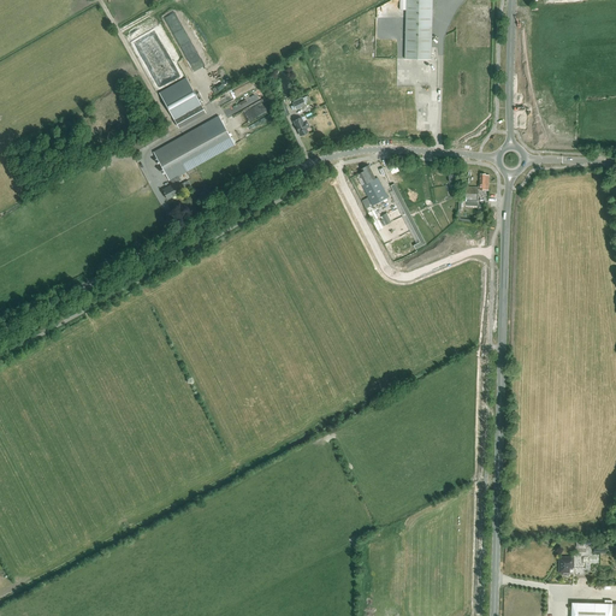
[(432,0),(406,0),(404,59),(431,59),(432,0)]
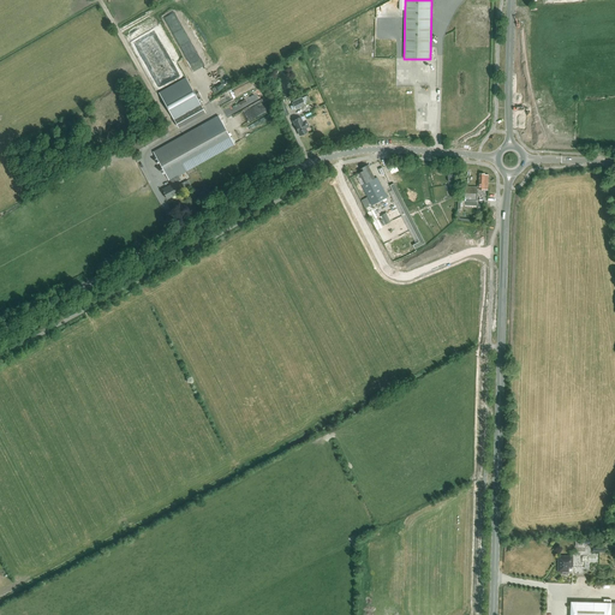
[(175,11),(165,16),(169,27),(181,22),(175,11)]
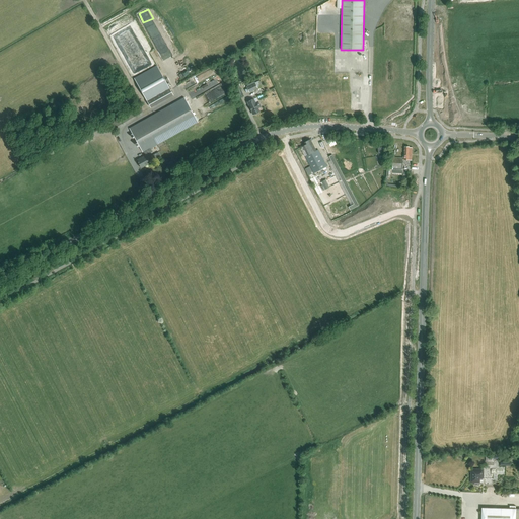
[(172,94),(157,66),(134,79),(150,106),(172,94)]
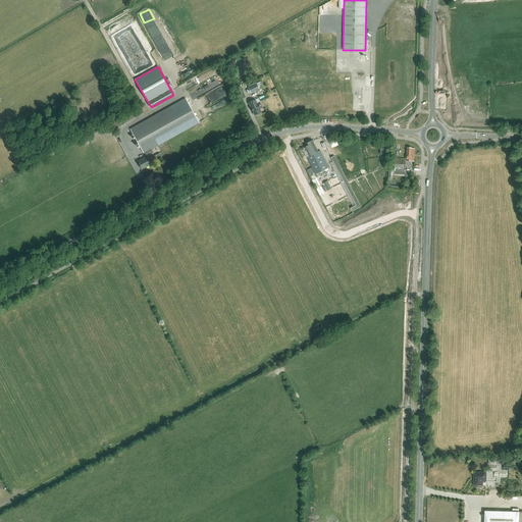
[(198,83),(217,71),(215,68),(196,80),(198,83)]
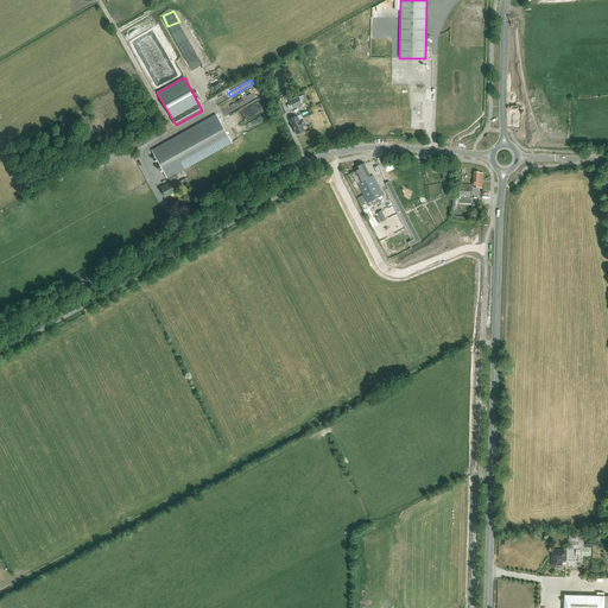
[(245,106),(248,105),(245,97),(223,107),(222,107),(227,116),(241,109),(240,106),(244,103),(245,106)]
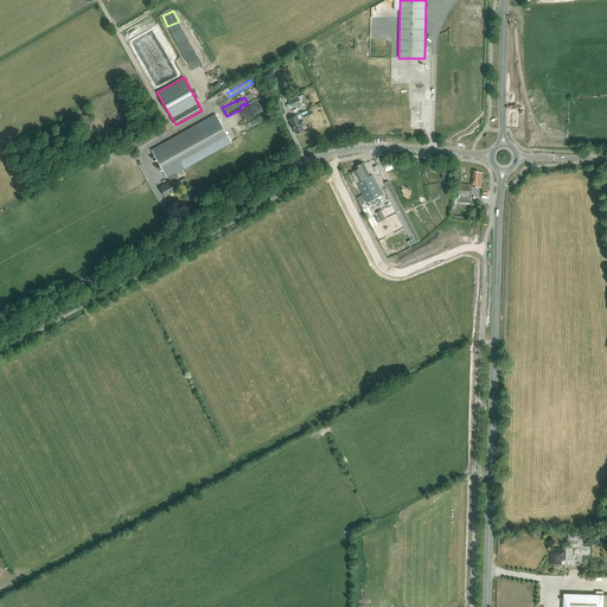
[(301,102),(298,97),(288,101),(291,107),(301,102)]
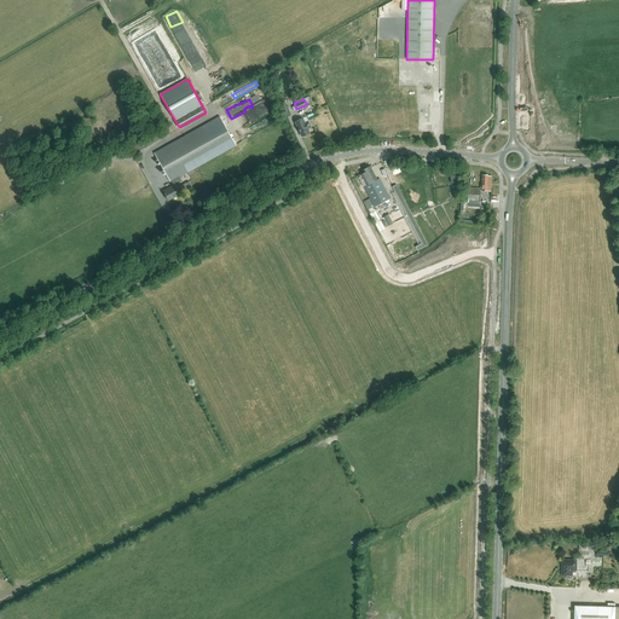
[(279,103),(283,111),(287,117),(291,115),(284,100),(279,103)]
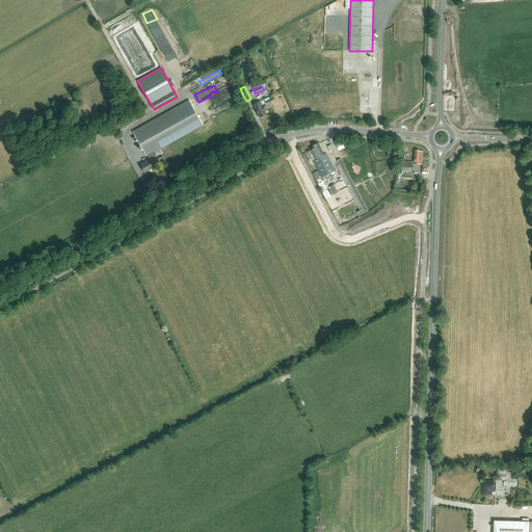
[(267,109),(265,104),(263,100),(254,105),(259,117),(261,116),(262,117),(264,116),(264,114),(266,114),(264,111),(267,109)]
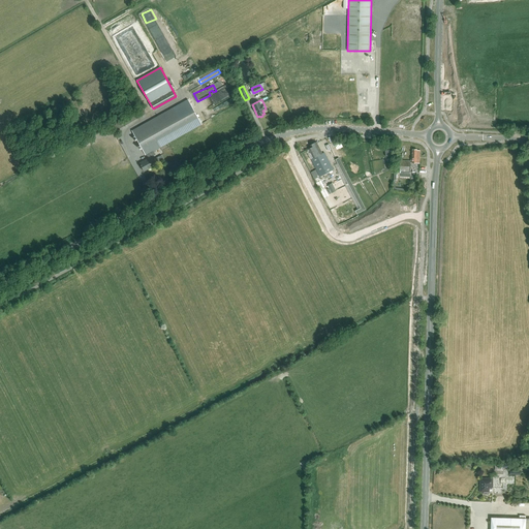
[(148,158),(139,163),(144,170),(156,164),(152,156),(155,155),(153,151),(201,123),(196,114),(184,121),(176,106),(132,131),(146,155),(148,158)]
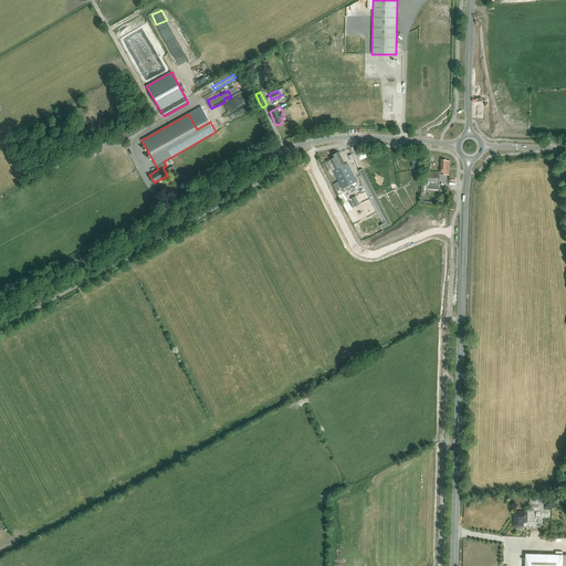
[(345,165),(338,152),(332,155),(333,158),(331,159),(344,188),(356,182),(353,175),(350,176),(345,165)]
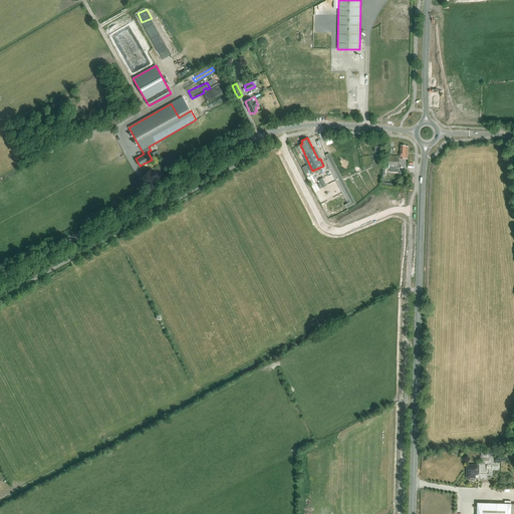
[(399,173),(400,159),(408,159),(408,147),(406,147),(406,146),(401,145),(401,154),(399,154),(399,157),(389,156),(389,173),(399,173)]
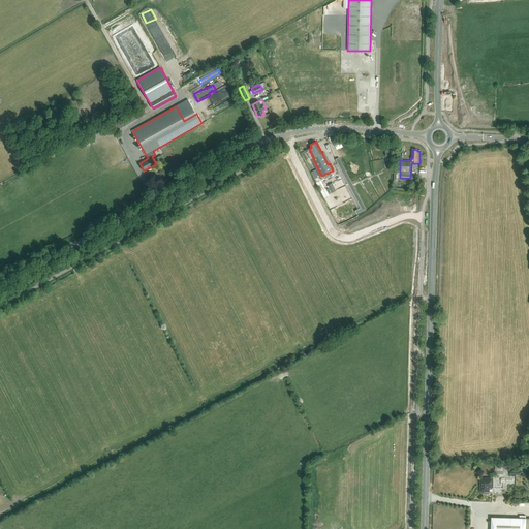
[(339,158),(336,159),(338,164),(335,165),(359,210),(355,211),(356,214),(366,210),(339,158)]
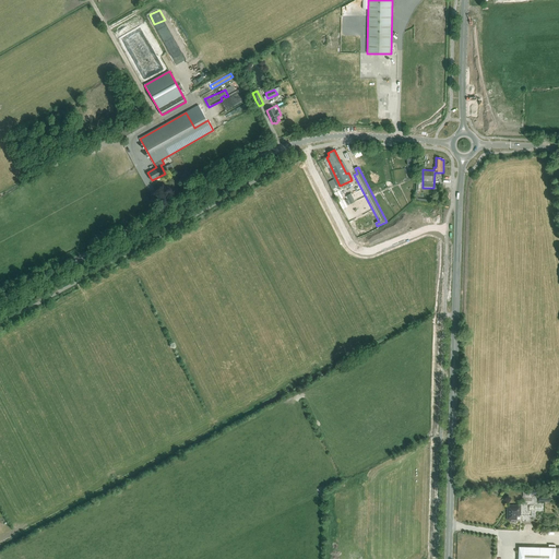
[(348,206),(337,186),(336,186),(335,185),(331,187),(343,210),(348,206)]
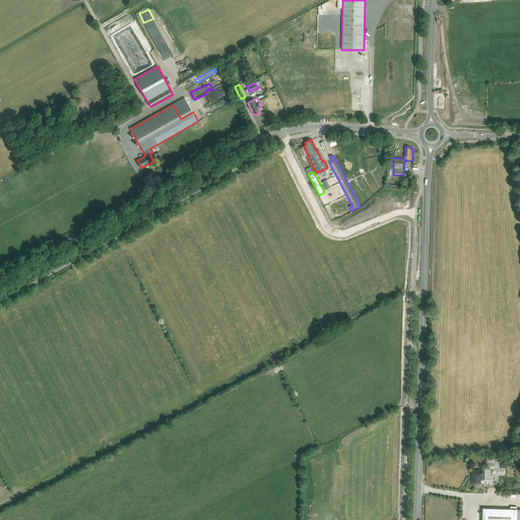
[(330,188),(327,181),(323,183),(324,185),(322,186),(324,191),(330,188)]
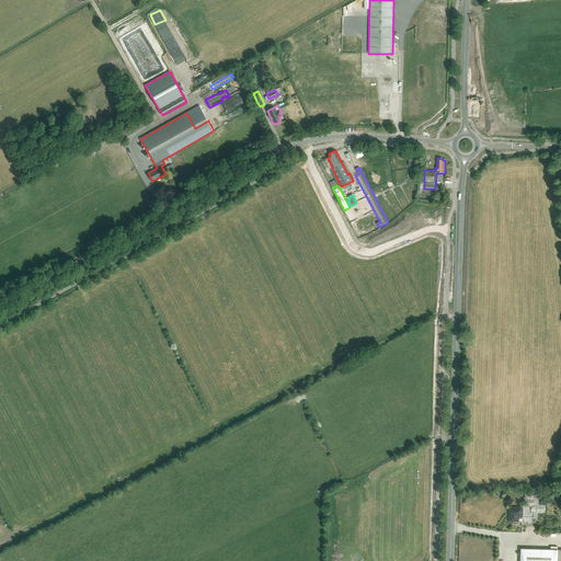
[(518,524),(518,518),(523,518),(523,507),(510,507),(510,522),(513,522),(513,524),(514,524),(517,525),(518,524)]
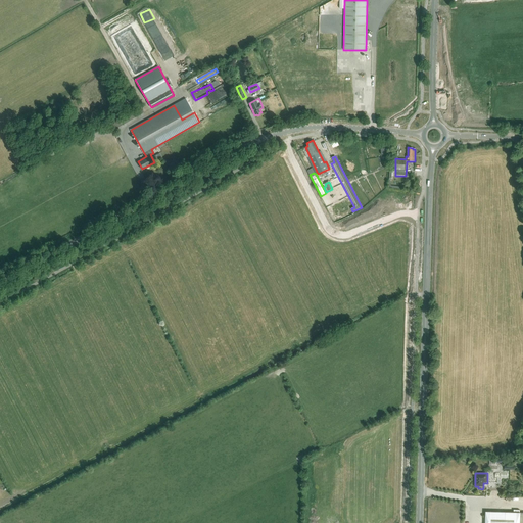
[(485,522),(519,522),(520,514),(520,512),(485,512),(485,522)]
